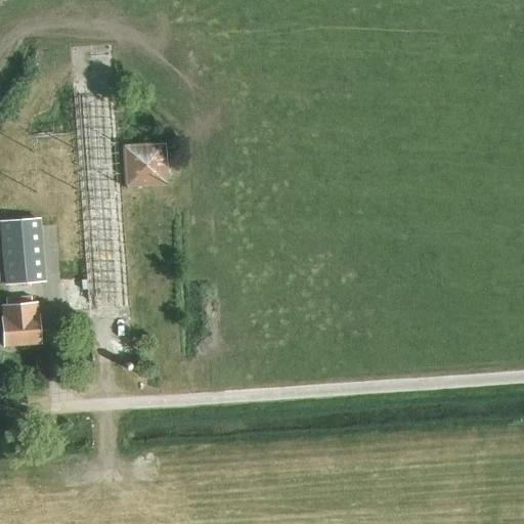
[(86,279),(63,281),(66,313),(129,308),(115,93),(73,96),(86,279)]
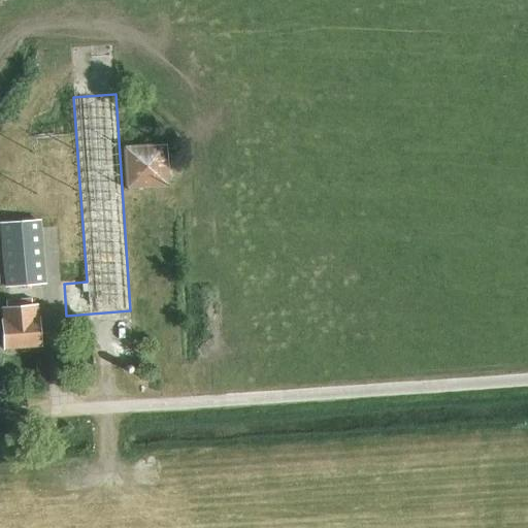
[(177,185),(175,140),(132,142),(134,187),(177,185)]
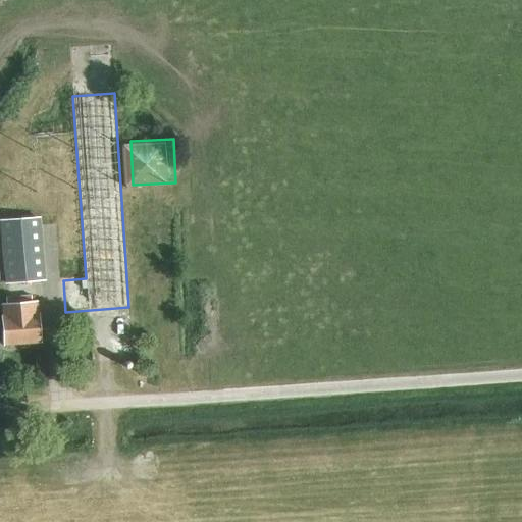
[(31,216),(0,218),(0,283),(42,280),(37,218),(31,219),(31,216)]
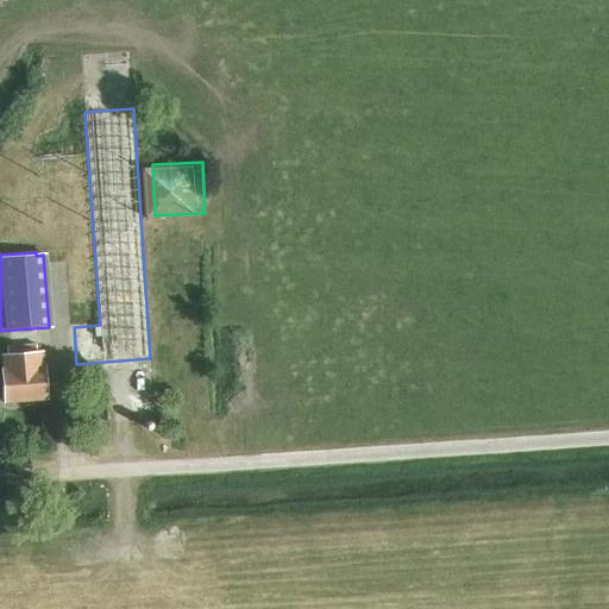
[(7,350),(7,355),(2,356),(4,370),(1,370),(4,403),(46,401),(44,366),(43,366),(42,352),(36,353),(36,346),(7,350)]
